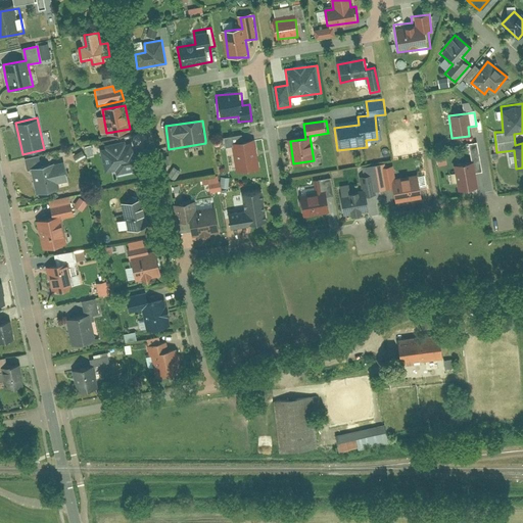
[(235,145),(238,170),(258,168),(255,142),(245,143),(244,135),(224,137),(225,147),(235,145)]
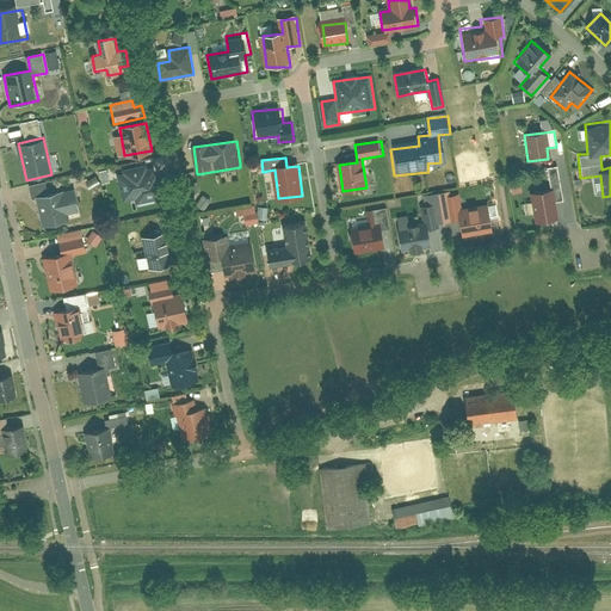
[(127,176),(116,178),(123,205),(139,201),(141,210),(177,202),(170,172),(155,176),(154,168),(147,170),(146,166),(125,171),(127,176)]
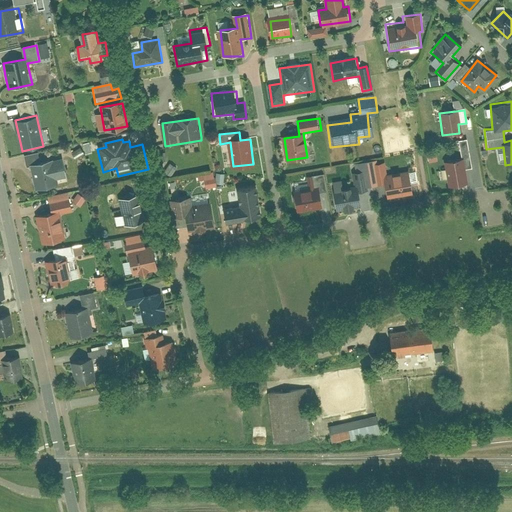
[(40,152),(26,155),(28,168),(31,167),(36,189),(59,184),(58,178),(67,177),(63,159),(42,163),(40,152)]
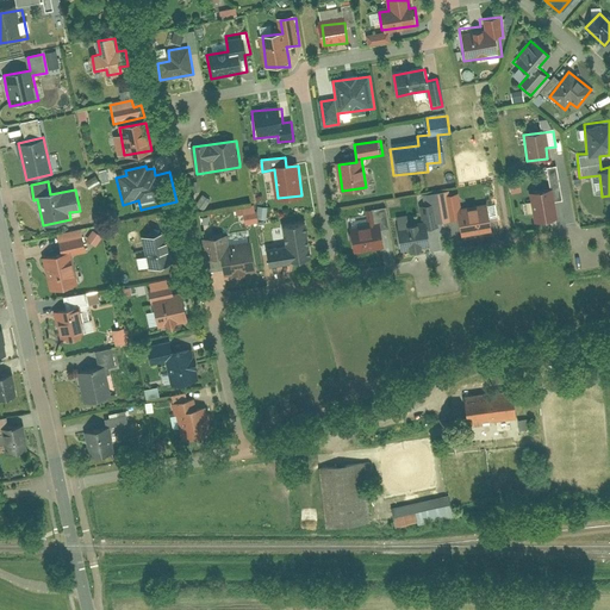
[(518,184),(509,185),(510,194),(520,193),(518,184)]
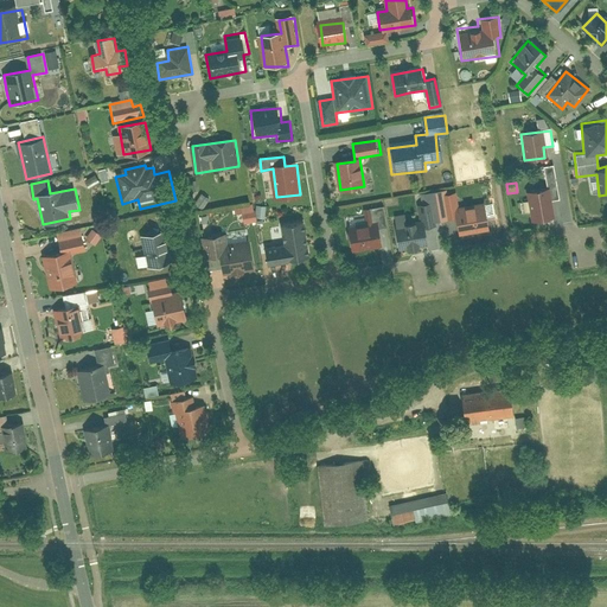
[(441,222),(455,219),(458,237),(489,232),(484,204),(458,209),(454,190),(438,192),(441,222)]
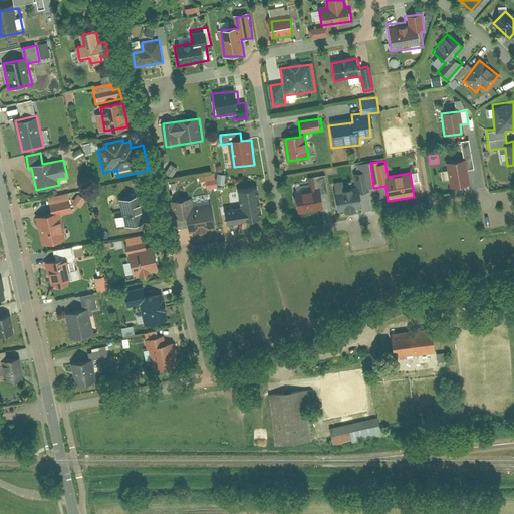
[(463,162),(447,165),(452,189),(467,186),(463,162)]
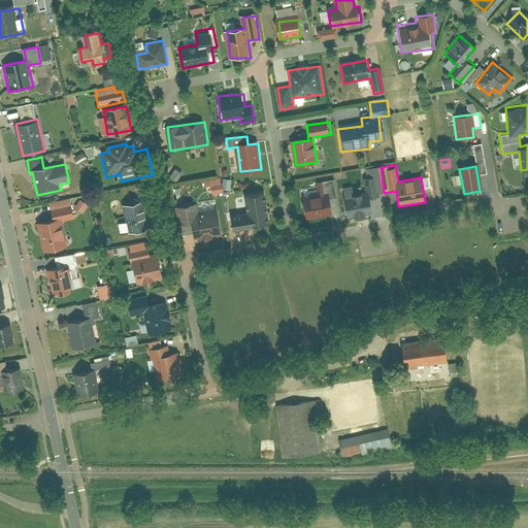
[(364,189),(345,192),(349,218),(375,213),(373,197),(377,197),(376,194),(384,193),(381,167),(371,168),(372,178),(363,179),(364,189)]
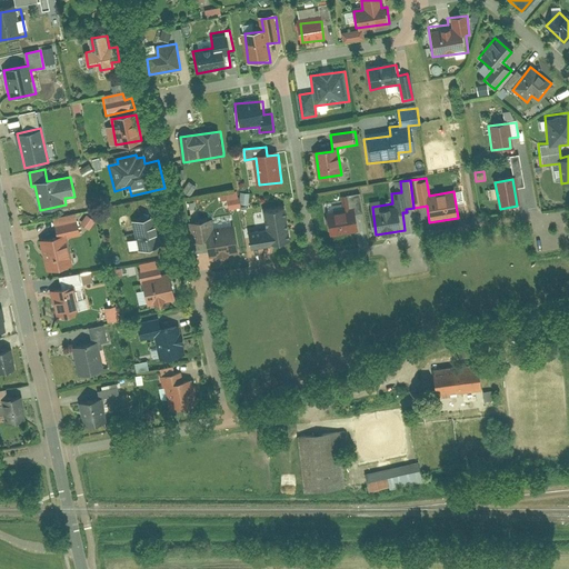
[(347,211),(327,215),(331,237),(359,231),(355,210),(365,209),(362,195),(345,198),(347,211)]
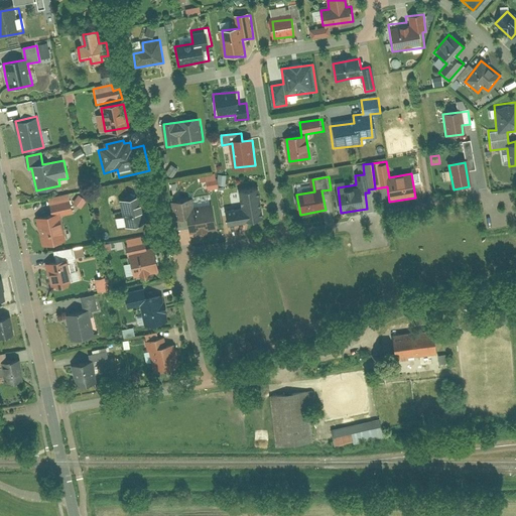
[(122,200),(126,227),(148,224),(144,204),(150,203),(147,183),(134,185),(135,198),(122,200)]
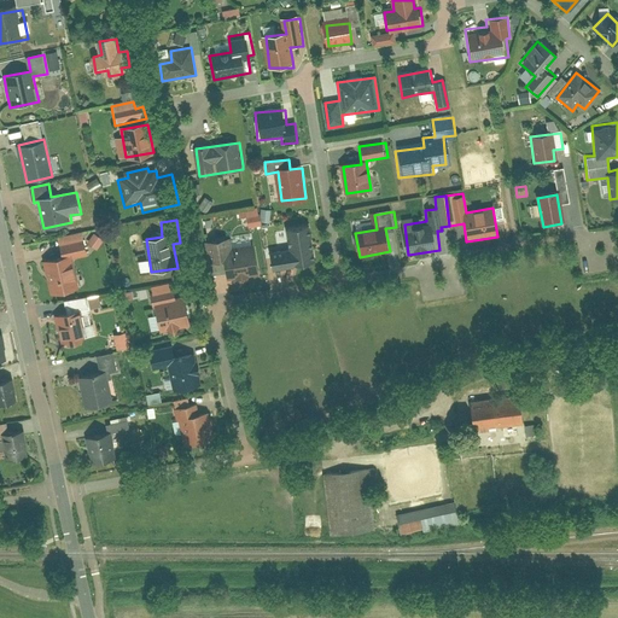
[(304,231),(286,234),(289,245),(269,249),(273,269),(310,263),(304,231)]
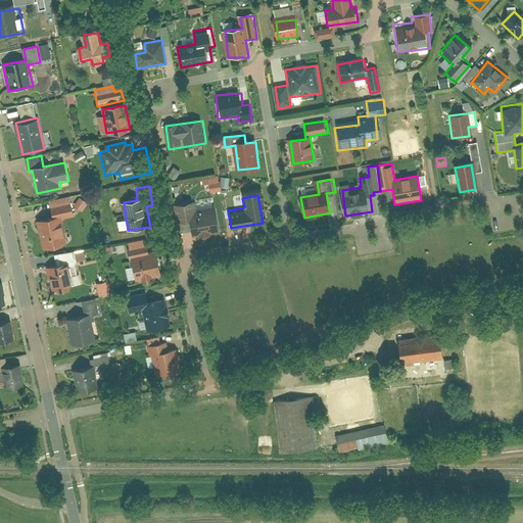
[(54,217),(39,220),(44,249),(67,244),(62,219),(75,217),(72,196),(51,200),(54,217)]
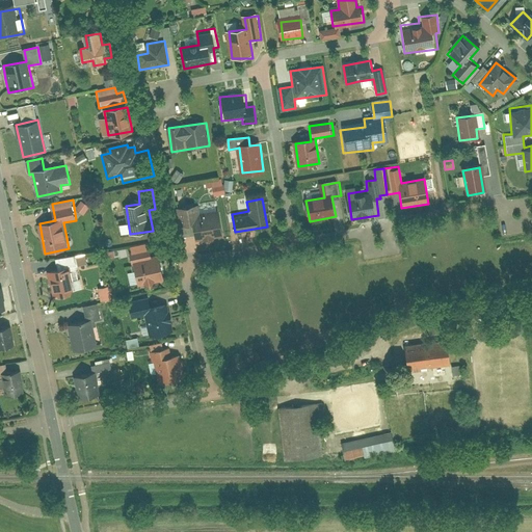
[(196,207),(184,209),(186,229),(193,228),(195,241),(227,237),(224,218),(198,222),(196,207)]
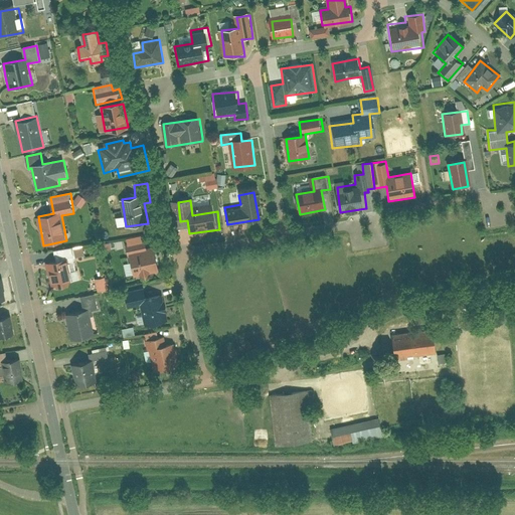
[(147,242),(123,247),(130,278),(159,271),(154,249),(149,250),(147,242)]
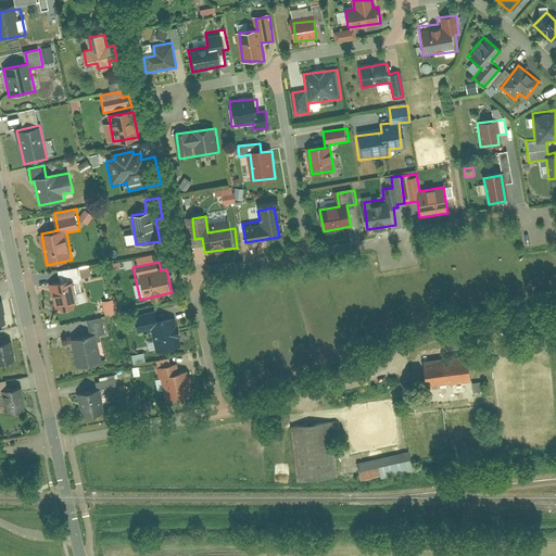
[(73,282),(50,287),(54,311),(77,306),(73,282)]
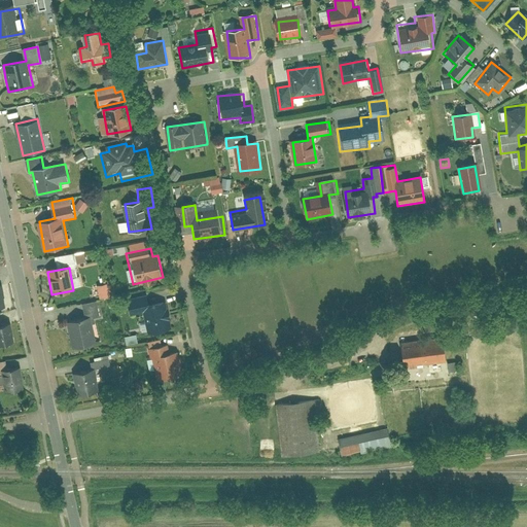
[(150,297),(128,302),(130,317),(145,314),(148,334),(170,329),(166,303),(151,305),(150,297)]
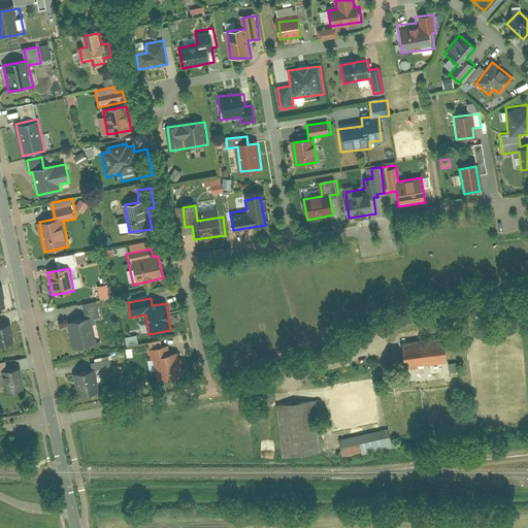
[(0,318),(0,317),(0,344),(14,343),(11,325),(2,326),(0,318)]
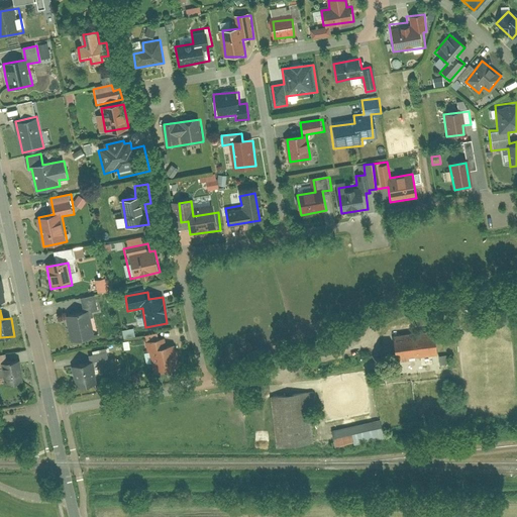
[(89,313),(66,317),(70,340),(93,337),(89,313)]
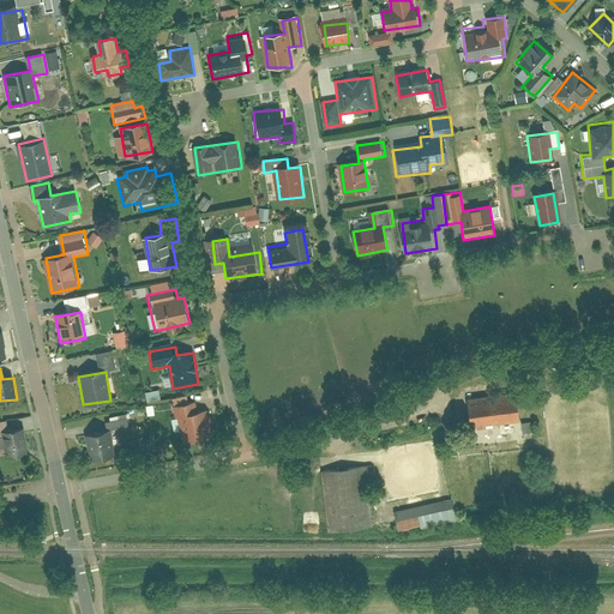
[(516,397),(469,402),(471,427),(519,422),(516,397)]
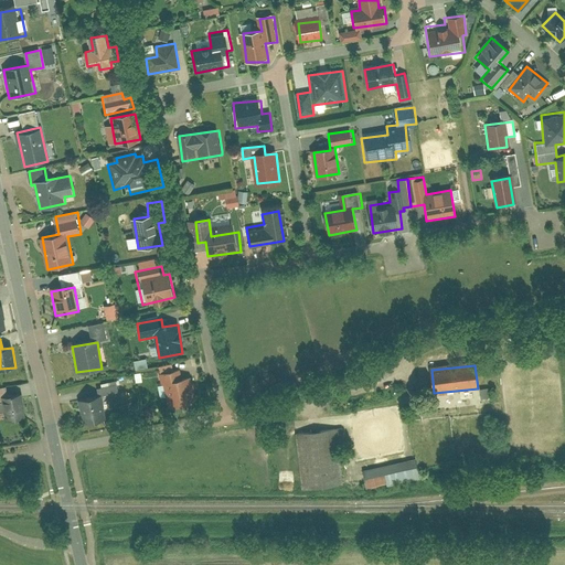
[(179,371),(160,375),(162,391),(169,388),(172,408),(198,403),(192,379),(181,381),(179,371)]
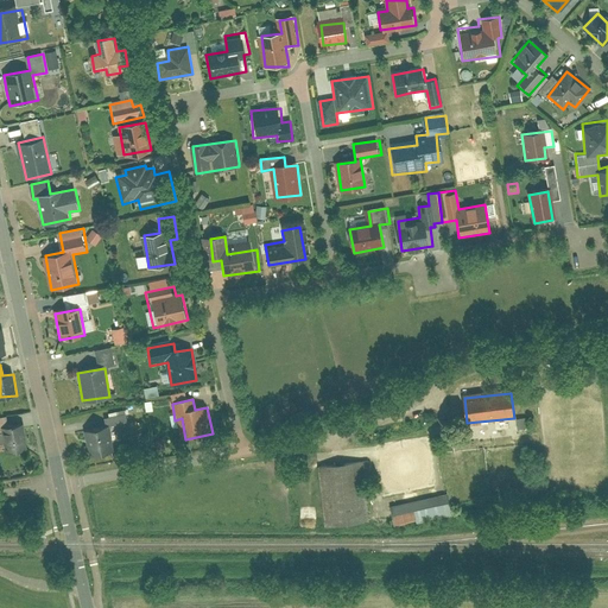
[(0,435),(5,435),(7,456),(30,454),(26,424),(7,426),(6,418),(0,418),(0,435)]
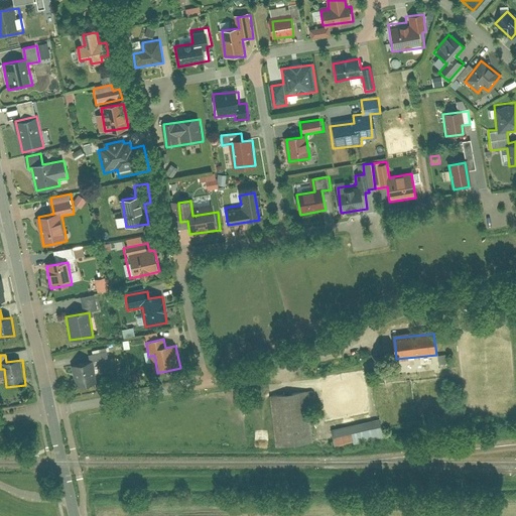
[(93,364),(73,368),(77,389),(97,385),(93,364)]
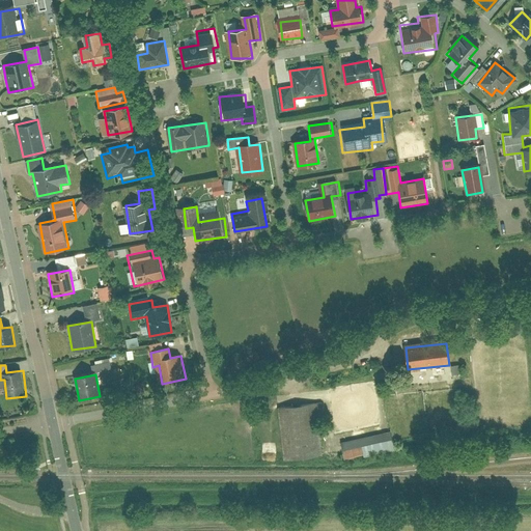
[(320,399),(276,406),(283,457),(322,452),(316,416),(323,415),(320,399)]
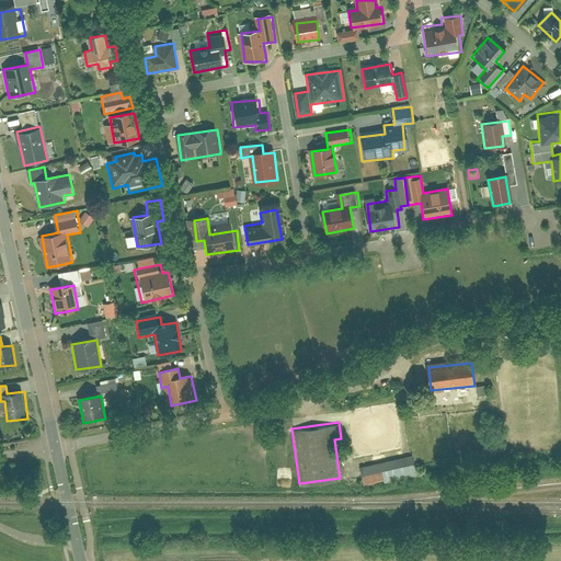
[(411,454),(359,465),(364,484),(415,472),(411,454)]
